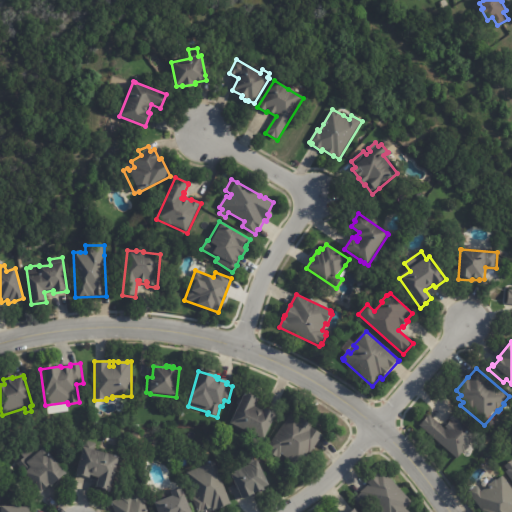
[(264,409),(276,415),(264,441),(230,425),(246,392),(259,398),(255,407),(263,411),(264,409)]
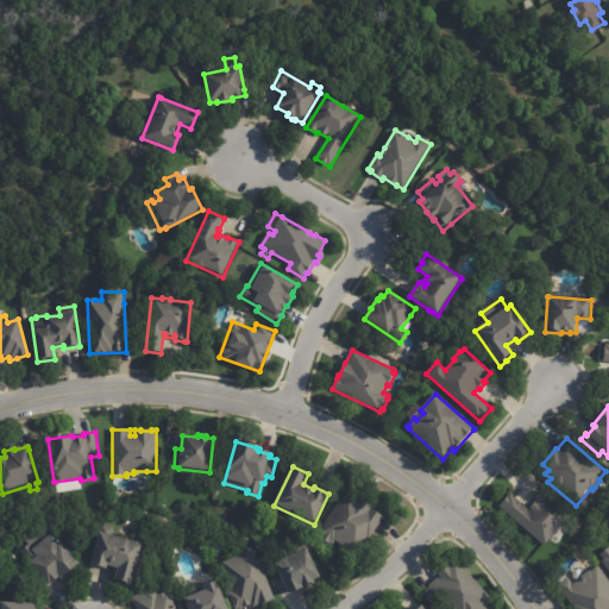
[(360,498),(372,508),(371,510),(383,519),(364,547),(363,546),(355,557),(344,550),(345,548),(337,542),(333,546),(331,544),(331,545),(321,539),(322,538),(318,534),(347,490),(360,498)]
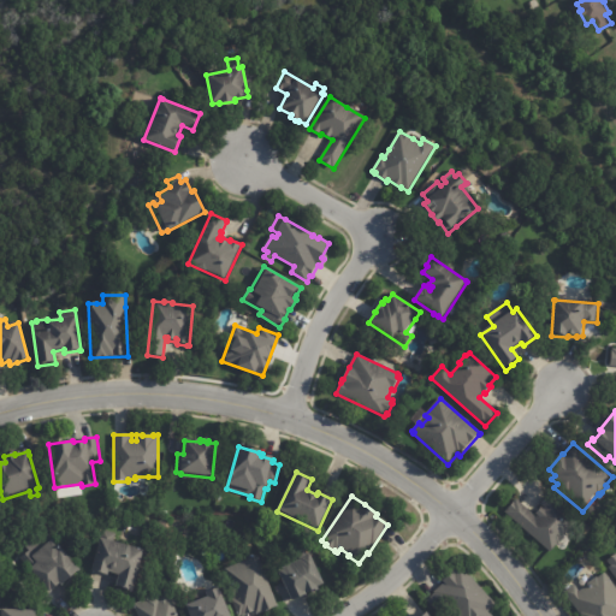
[(572,529),(564,538),(566,539),(560,546),(558,545),(551,554),(505,513),(516,499),(537,517),(538,516),(537,516),(543,509),(544,510),(545,509),(542,505),(549,497),(578,522),(572,529)]
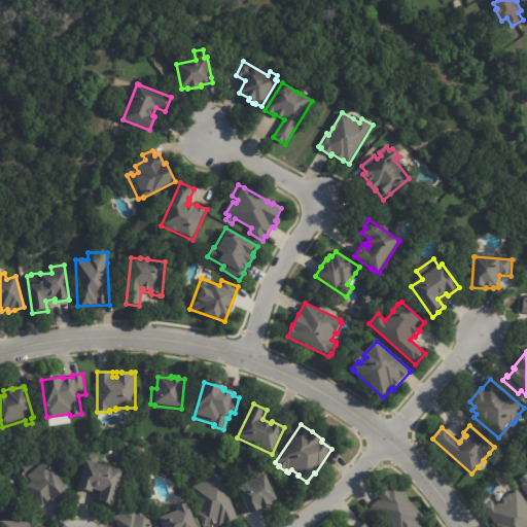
[(136,455),(133,448),(141,445),(143,452),(136,455)]
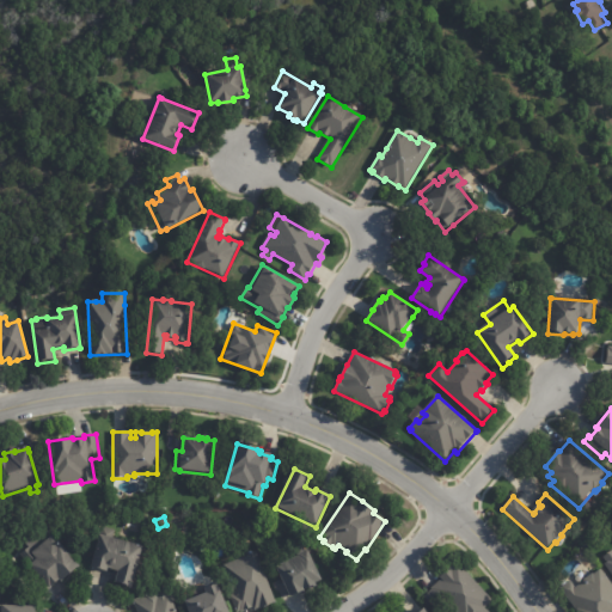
[(577,526),(582,520),(587,525),(581,531),(577,526)]
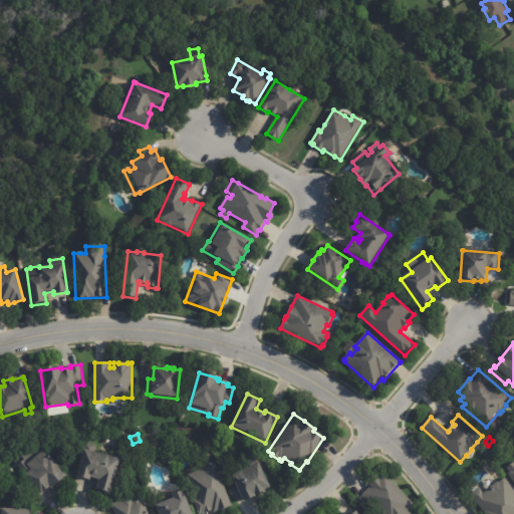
[(66,477),(51,490),(49,489),(38,499),(37,497),(34,500),(27,491),(33,486),(24,476),(25,476),(17,466),(24,460),(19,455),(36,441),(66,477)]
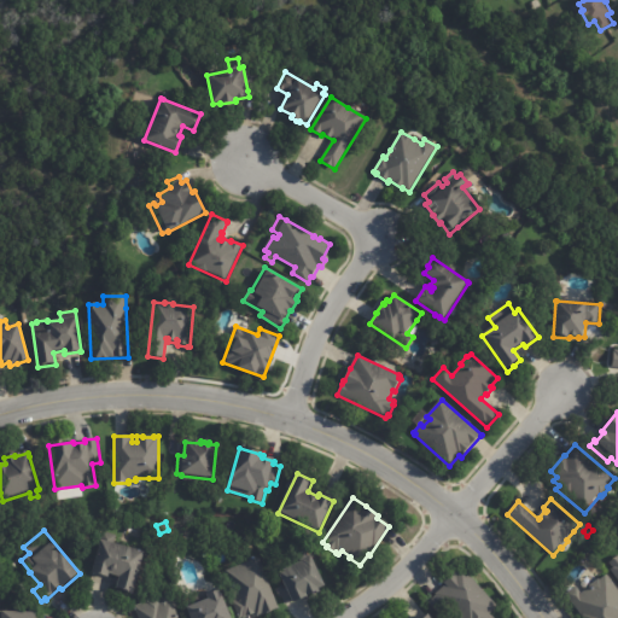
[(103,541),(144,553),(133,595),(116,590),(120,577),(109,575),(108,578),(92,573),(101,541),(103,541)]
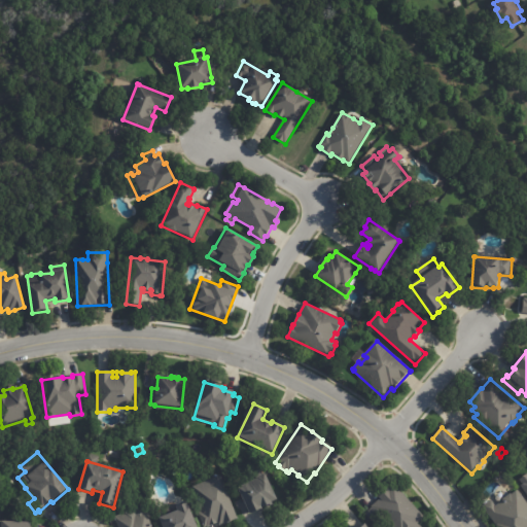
[(526,494),(526,472),(517,480),(526,494)]
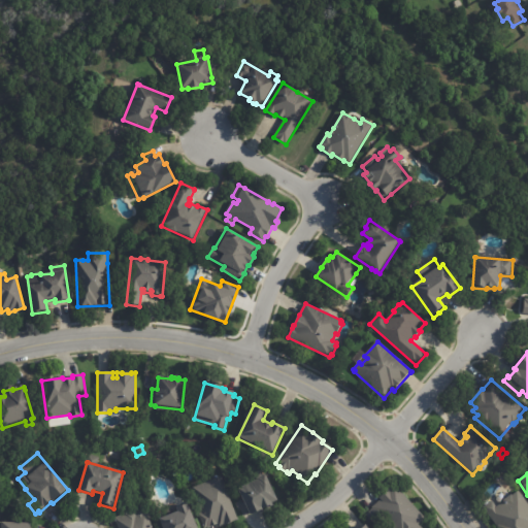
[(271,508),(267,510),(266,510),(251,518),(250,516),(244,518),(238,503),(242,501),(238,490),(257,482),(256,481),(266,475),(278,502),(272,505),(273,507),(271,508)]
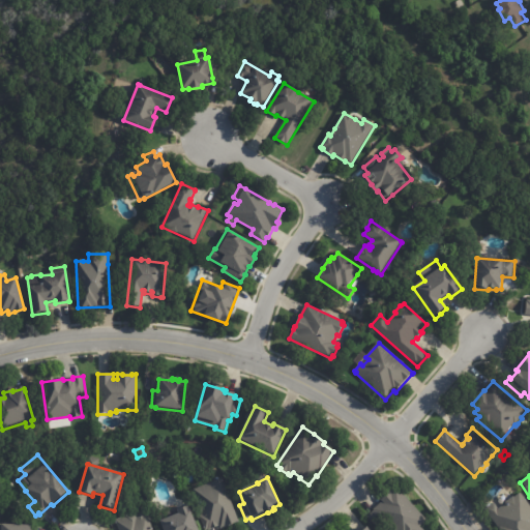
[(222,529),(221,529),(219,527),(210,529),(204,529),(200,517),(202,516),(193,492),(216,482),(215,481),(223,478),(239,523),(222,529)]
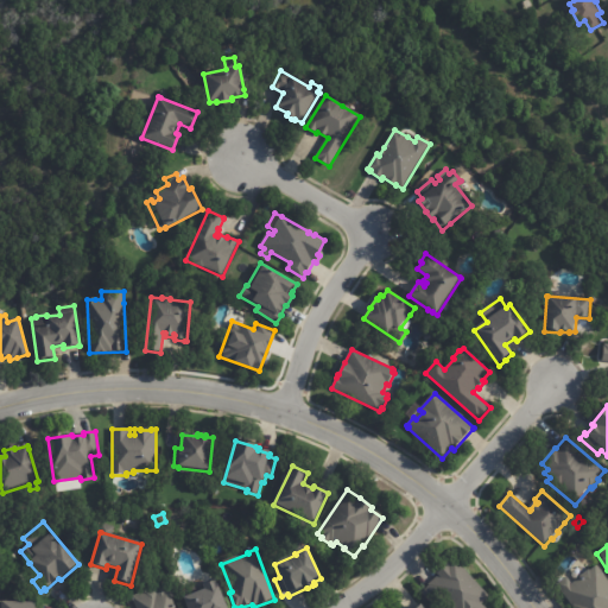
[(457,561),(491,599),(482,606),(485,607),(448,607),(442,601),(434,607),(422,594),(429,587),(429,586),(438,576),(437,575),(448,564),(450,567),(456,561),(457,561)]
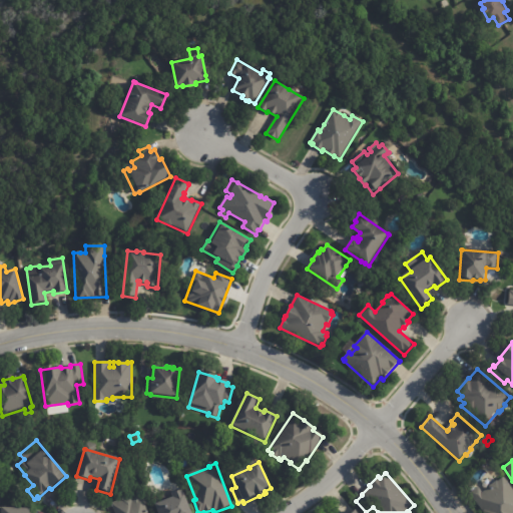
[(507,482),(512,489),(512,512),(485,512),(471,493),(479,487),(483,494),(505,478),(507,482)]
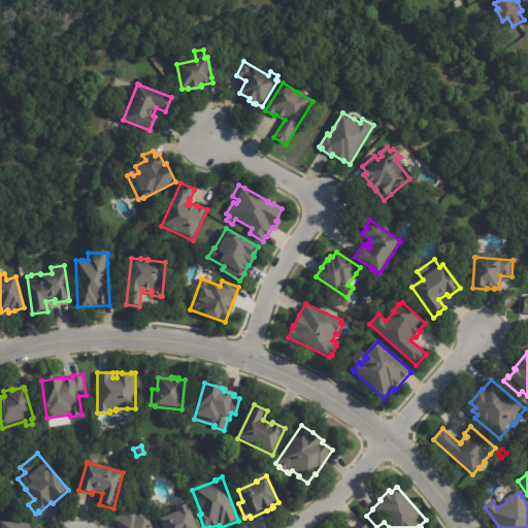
[(162,527),(159,519),(176,512),(175,508),(188,504),(196,527),(162,527)]
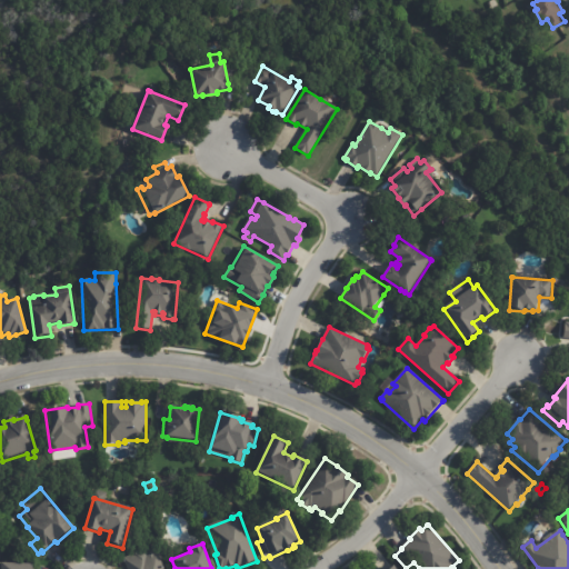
[(156,552),(158,551),(159,556),(161,555),(163,560),(161,561),(163,568),(127,568),(123,559),(133,556),(132,553),(145,549),(148,556),(156,552)]
